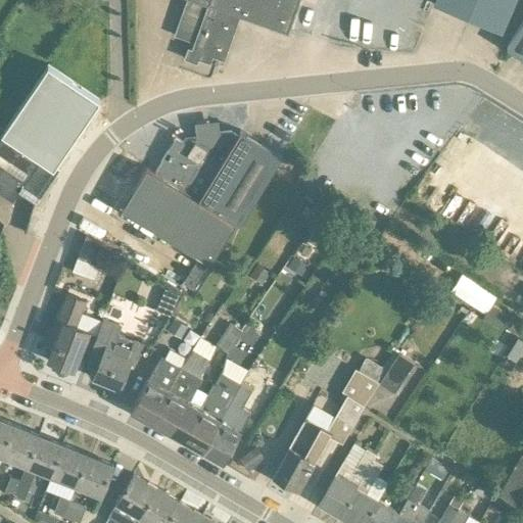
[(186,0),(173,38),(193,45),(189,56),(209,62),(212,56),(224,60),(239,15),(287,32),(297,0),(186,0)]
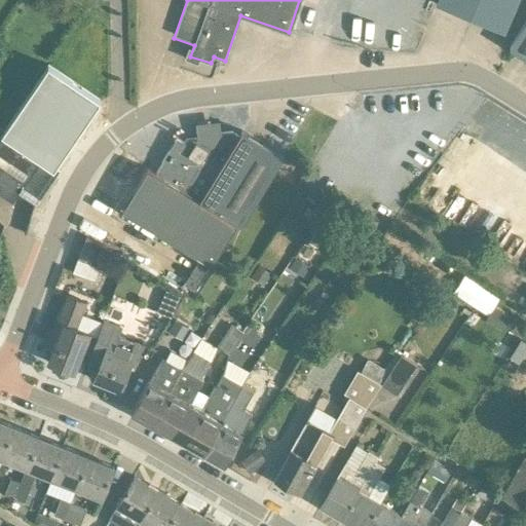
[(503,33),(517,0),(437,0),(436,4),(503,33)]
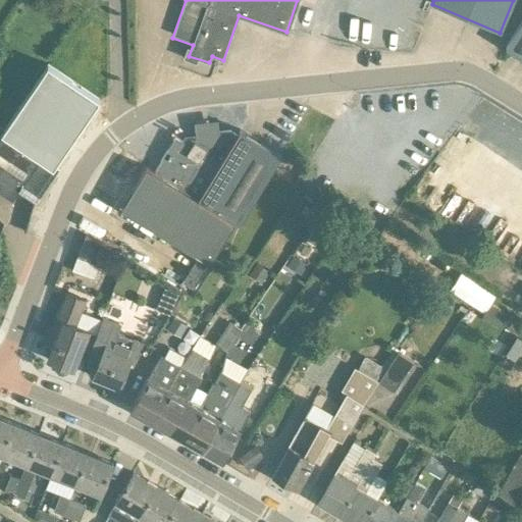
[(521,58),(521,19),(505,48),(521,58)]
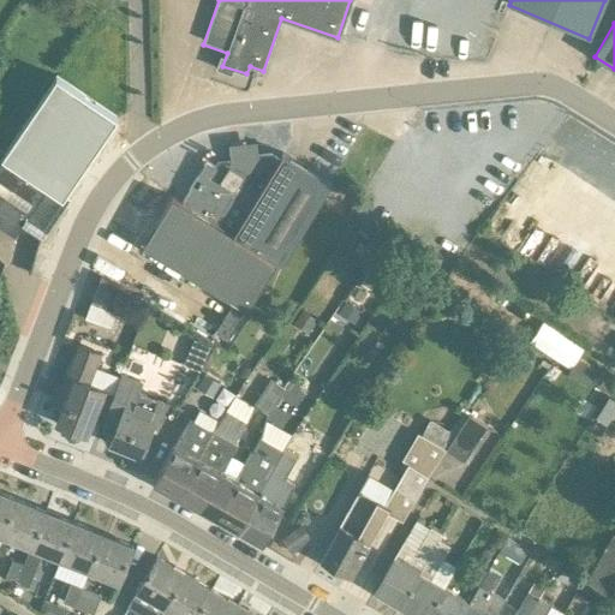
[(41,238),(69,197),(65,193),(117,118),(55,76),(0,156),(0,227),(13,237),(22,225),(41,238)]
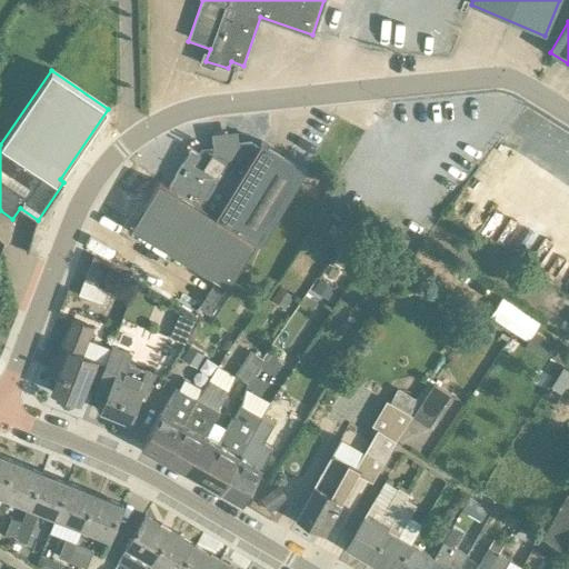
[(172,180),(168,187),(257,240),(261,242),(306,169),(285,156),(265,143),(261,141),(258,147),(250,142),(239,143),(227,145),(226,146),(213,147),(201,148),(198,153),(191,150),(190,149),(172,180)]
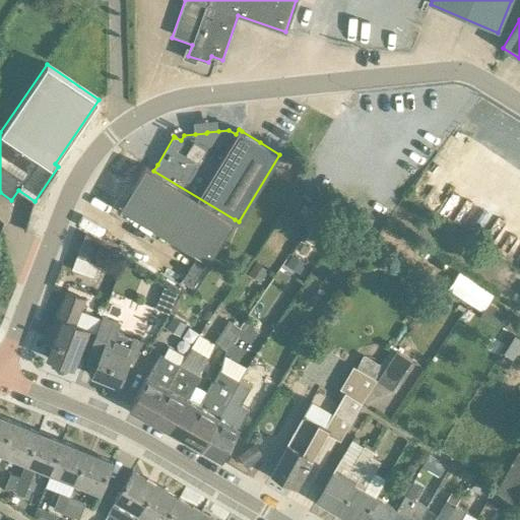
[(289,178),(298,163),(283,155),(275,171),(289,178)]
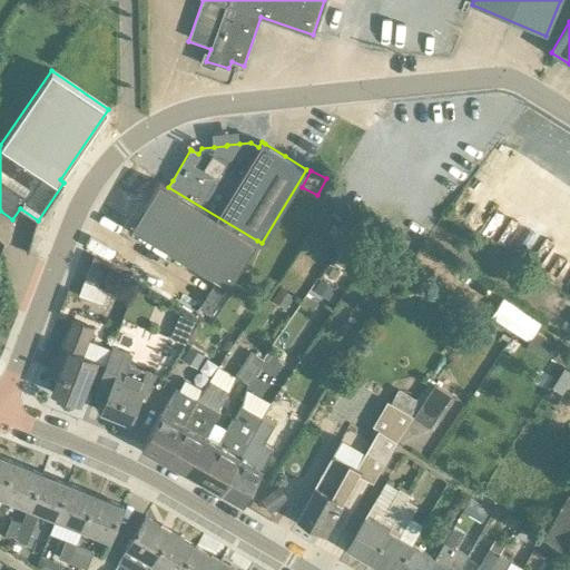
[(229,285),(257,241),(168,187),(159,183),(130,229),(229,285)]
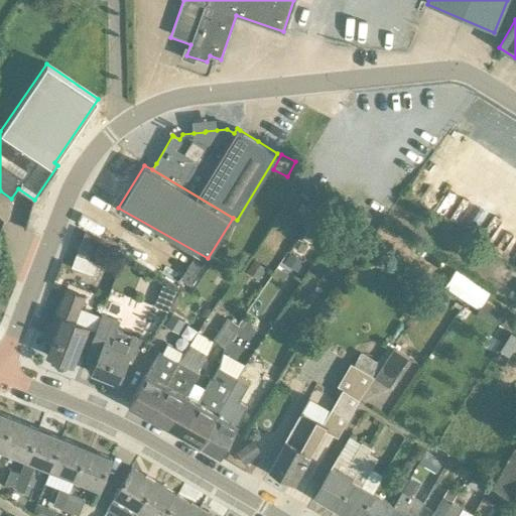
[(308,207),(302,204),(298,211),(304,214),(308,207)]
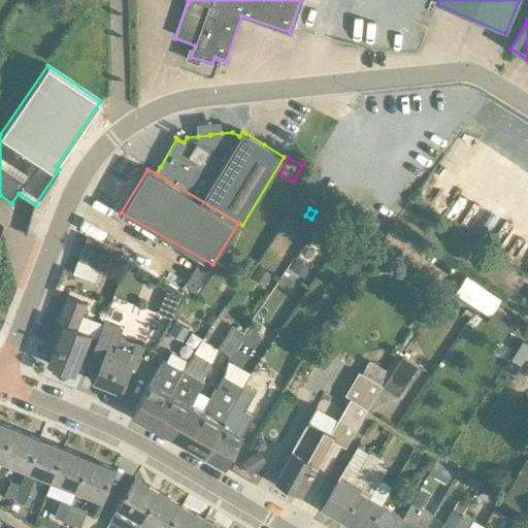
[(105,250),(87,237),(78,259),(99,267),(105,250)]
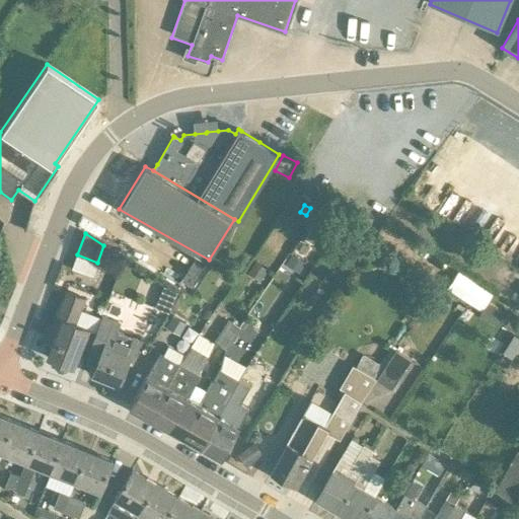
[(286,265),(299,274),(306,264),(292,254),(286,265)]
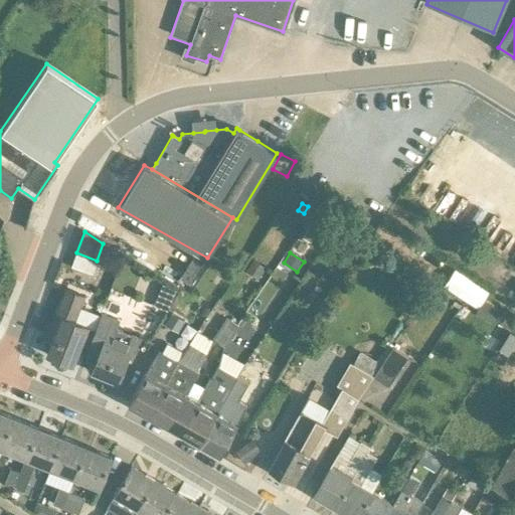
[(266,268),(252,260),(245,272),(259,280),(266,268)]
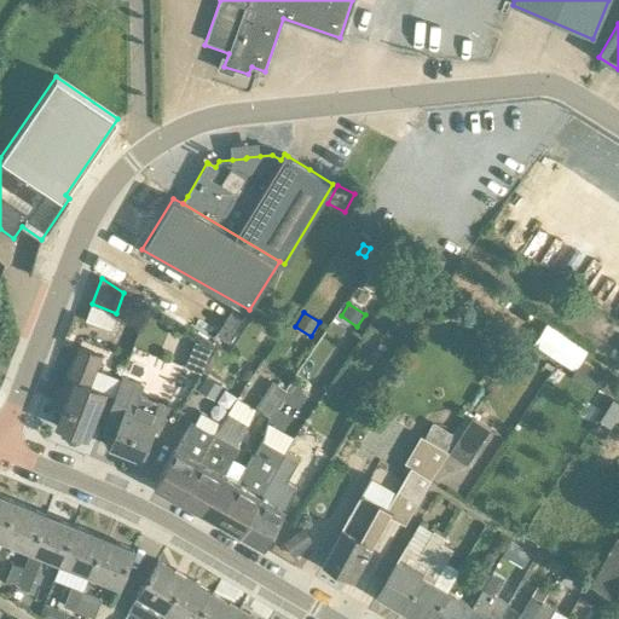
[(105,391),(91,385),(102,358),(77,348),(63,387),(57,383),(50,404),(56,406),(55,410),(61,412),(56,426),(87,438),(105,391)]
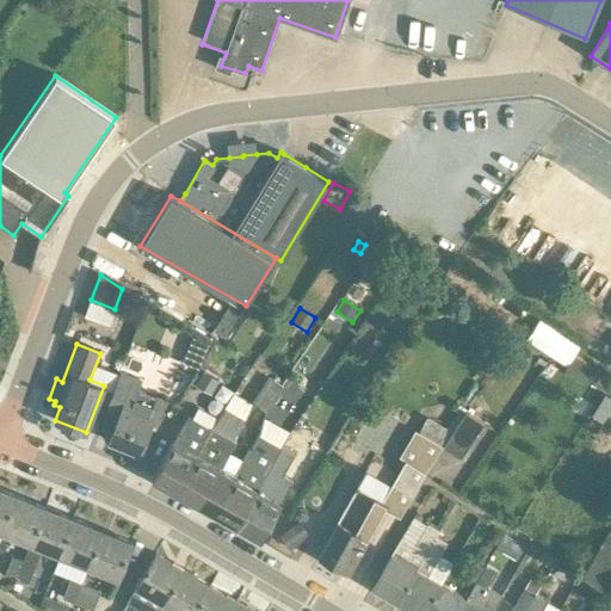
[(593,370),(573,356),(563,370),(584,383),(593,370)]
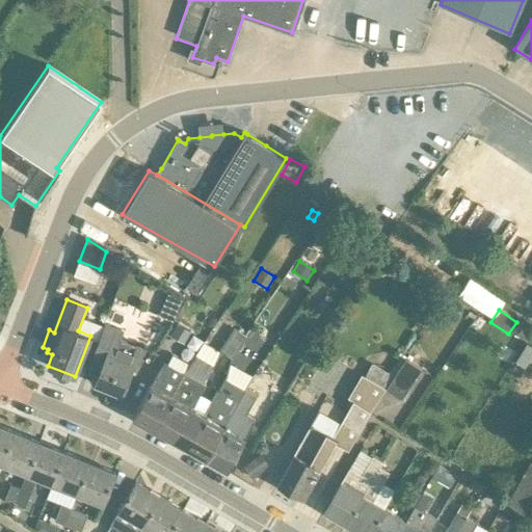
[(122,397),(125,391),(123,390),(139,347),(117,339),(121,331),(103,325),(92,352),(104,356),(94,382),(112,391),(112,393),(122,397)]
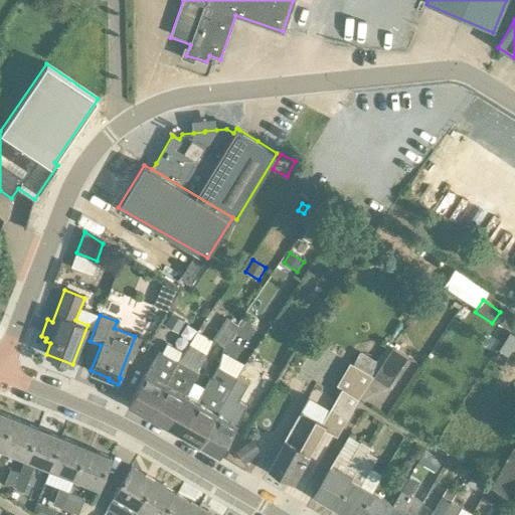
[(223,346),(237,324),(227,318),(213,339),(223,346)]
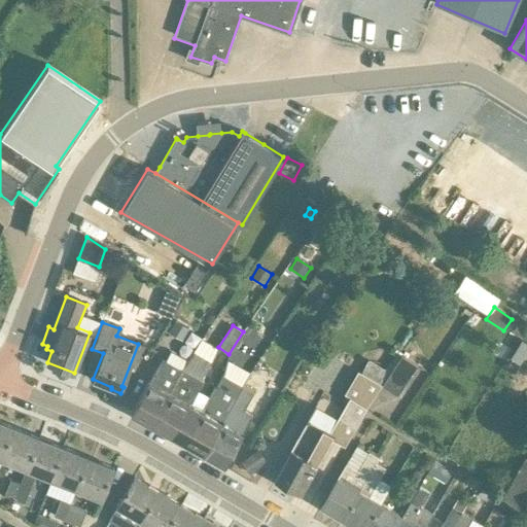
[(171,335),(182,341),(187,332),(176,326),(171,335)]
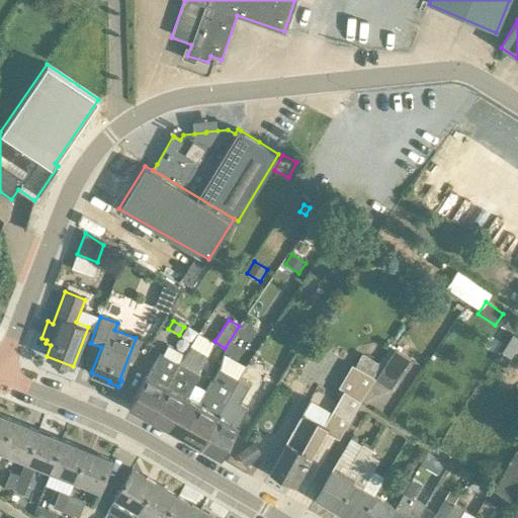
[(517,338),(512,334),(501,351),(511,357),(516,349),(517,350),(517,338)]
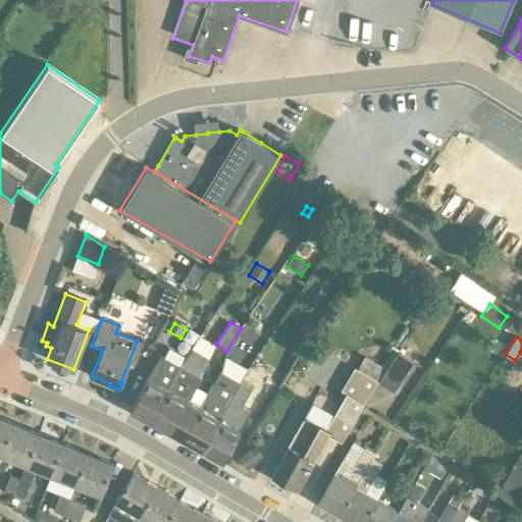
[(177,435),(195,403),(188,399),(211,359),(192,348),(181,367),(151,420),(177,435)]
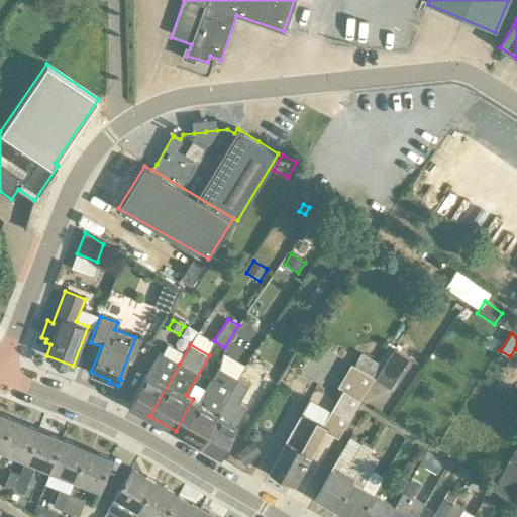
[(375,378),(393,350),(389,348),(379,363),(362,352),(354,366),(375,378)]
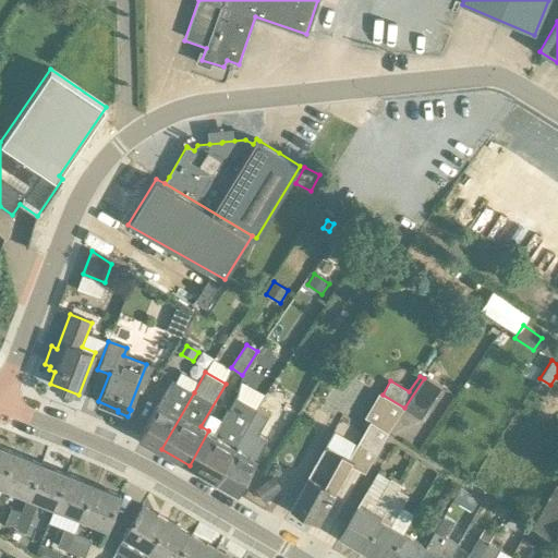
[(424,378),(404,408),(421,420),(443,387),(426,376),(424,378)]
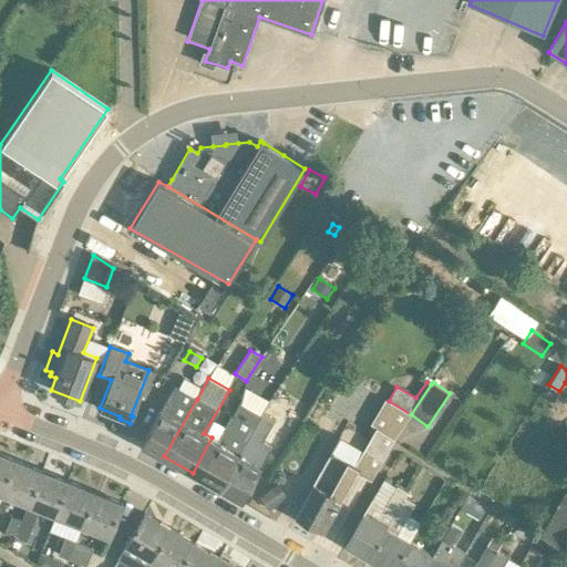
[(164,456),(197,399),(174,387),(161,410),(160,409),(140,444),(164,456)]
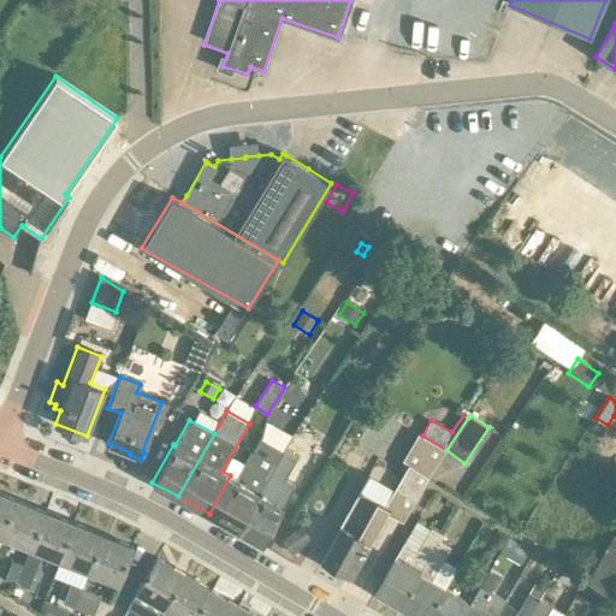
[(414,499),(446,450),(422,436),(419,433),(403,462),(409,465),(385,507),(360,491),(321,561),(347,575),(353,564),(357,567),(388,513),(403,522),(415,499),(414,499)]
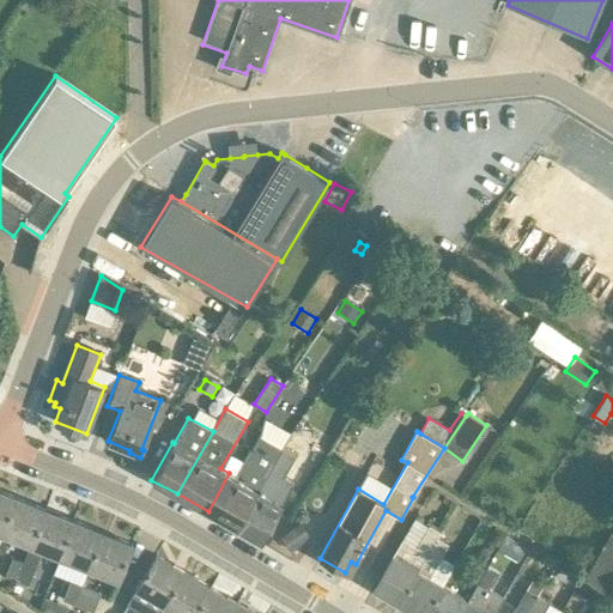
[(236,527),(284,449),(260,436),(236,477),(229,473),(208,511),(236,527)]
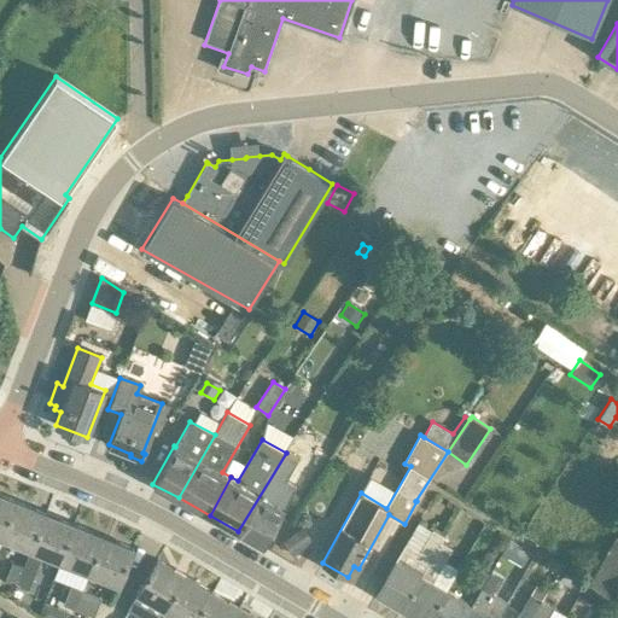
[(286,453),(238,531),(264,546),(297,487),(287,481),(298,460),(297,459),(301,452),(290,445),(286,453)]
